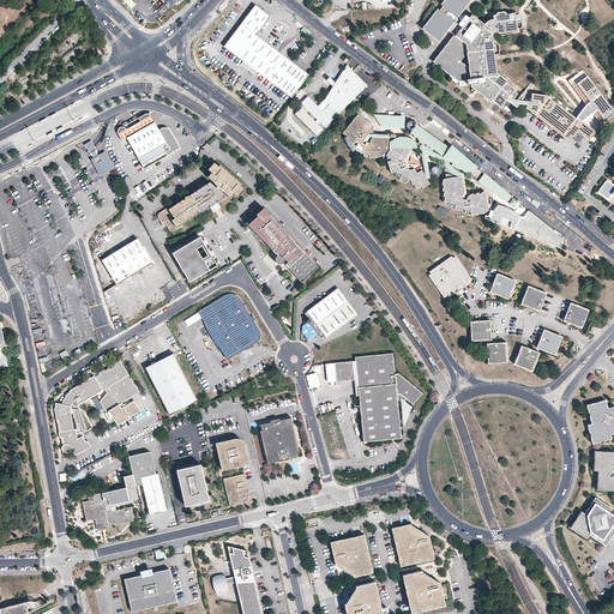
[(470,84),(470,88),(474,90),(474,89),(477,91),(477,92),(491,103),(492,101),(498,94),(506,101),(509,97),(511,100),(513,100),(517,96),(516,94),(513,92),(515,91),(506,84),(507,83),(497,74),(491,31),(482,25),(471,16),(469,19),(464,16),(463,19),(461,22),(456,18),(458,16),(470,0),(445,0),(441,5),(443,6),(438,12),(437,11),(422,30),(438,42),(446,30),(453,22),(461,28),(455,37),(453,36),(434,62),(458,82),(467,80),(467,85),(470,84)]
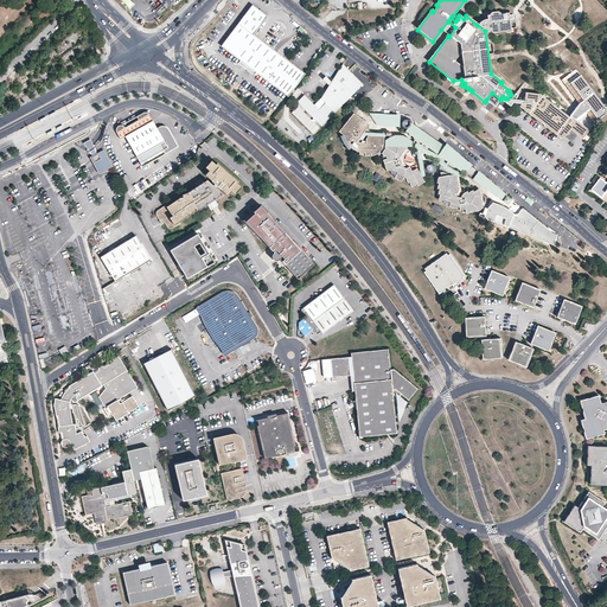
[(324,18),(333,7),(326,1),(317,11),(324,18)]
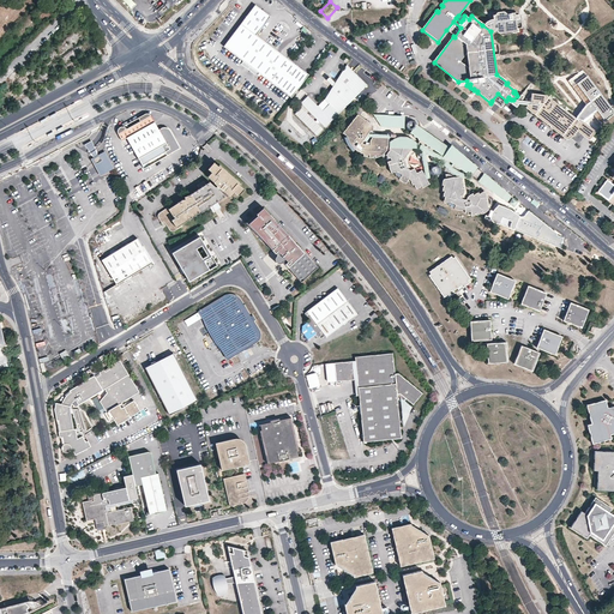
[(292,97),(309,74),(300,67),(257,35),(270,16),(256,5),(240,25),(224,47),(292,97)]
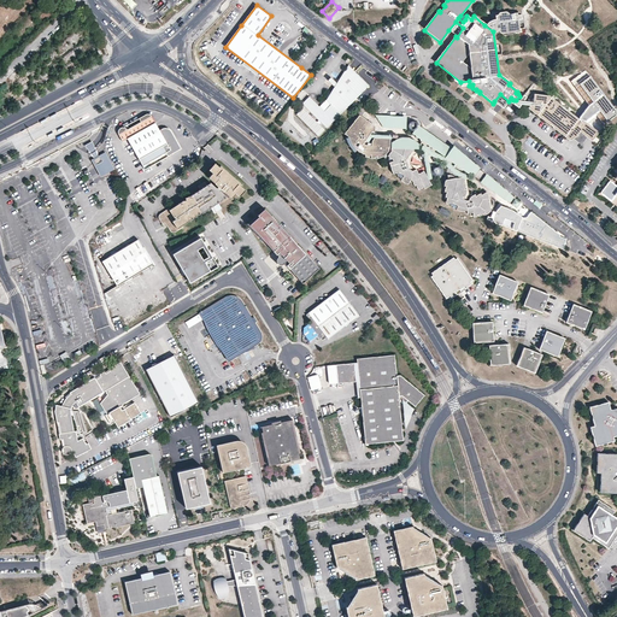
[(492,19),(488,22),(485,25),(493,31),(499,30),(501,33),(522,31),(522,28),(521,27),(519,18),(523,18),(522,15),(518,15),(518,12),(510,13),(507,11),(500,12),(499,15),(497,15),(497,19),(492,19)]
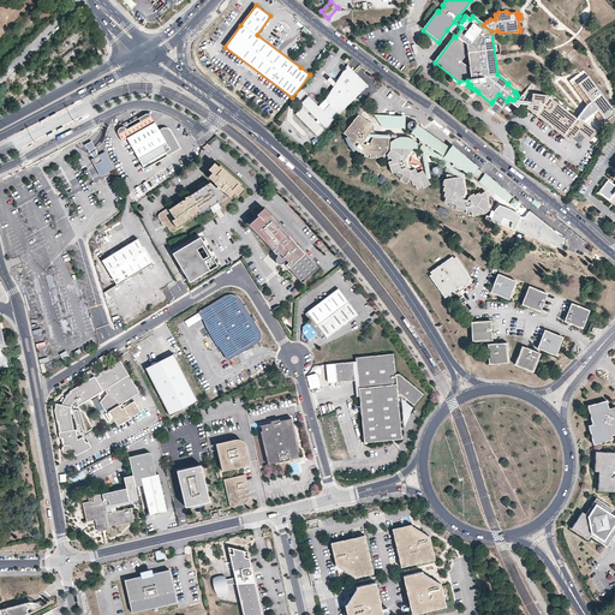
[(447,30),(454,36),(455,37),(461,28),(454,22),(447,30)]
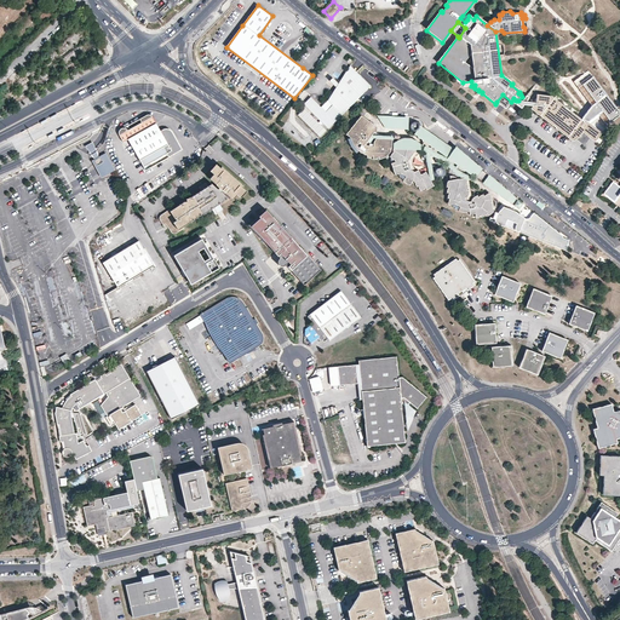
[(369,86),(350,65),(338,84),(340,85),(337,89),(336,87),(327,101),(332,105),(326,112),(310,97),(303,104),(328,128),(369,86)]
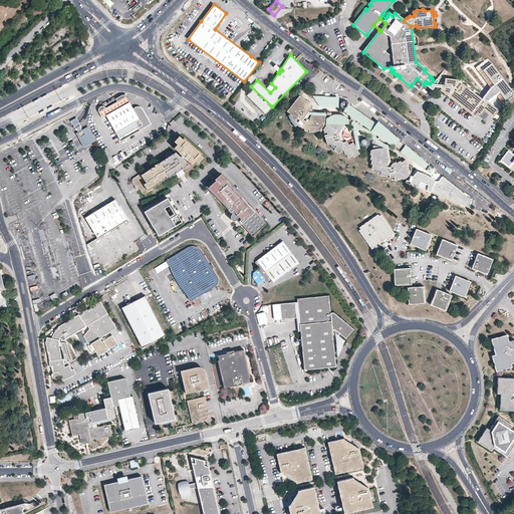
[(506,102),(513,96),(513,91),(512,90),(511,87),(507,81),(503,76),(500,78),(497,69),(492,62),(495,60),(492,55),(490,56),(475,66),(476,66),(480,73),(486,80),(487,84),(485,80),(489,91),(491,94),(495,93),(503,103),(506,102)]
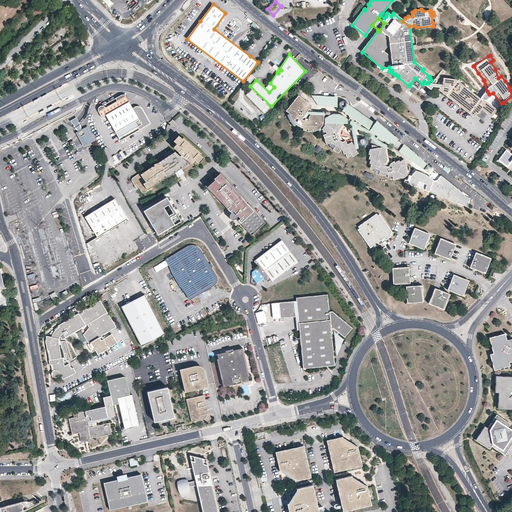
[(475,72),(470,75),(473,81),(479,78),(475,72)]
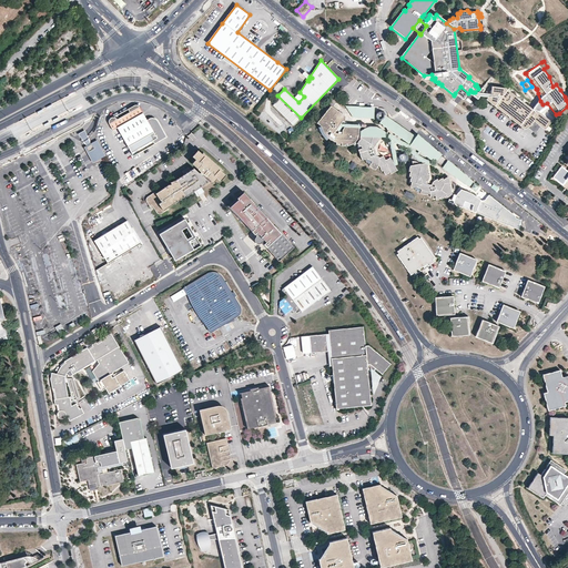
[(530,85),(525,92),(531,98),(537,92),(530,85)]
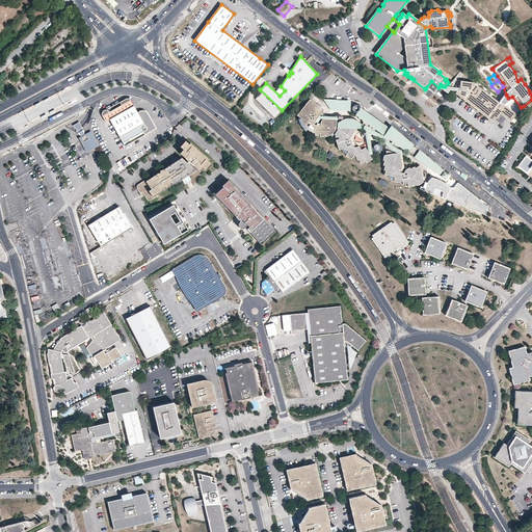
[(439,87),(431,81),(426,87),(433,94),(439,87)]
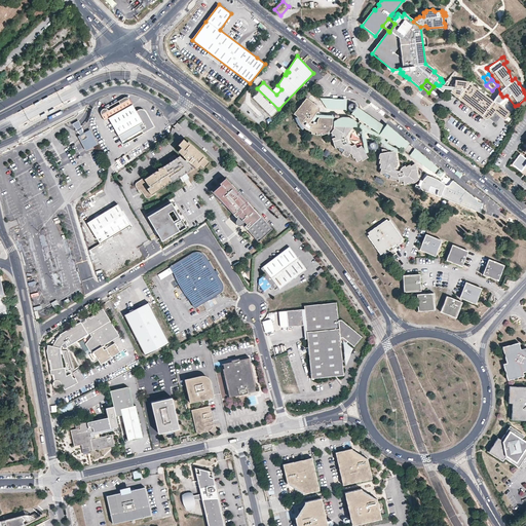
[(493,102),(468,81),(455,80),(454,87),(454,90),(452,89),(451,90),(450,92),(485,120),(489,118),(493,116),(492,115),(494,112),(500,117),(504,120),(511,113),(496,102),(494,104),(493,102)]
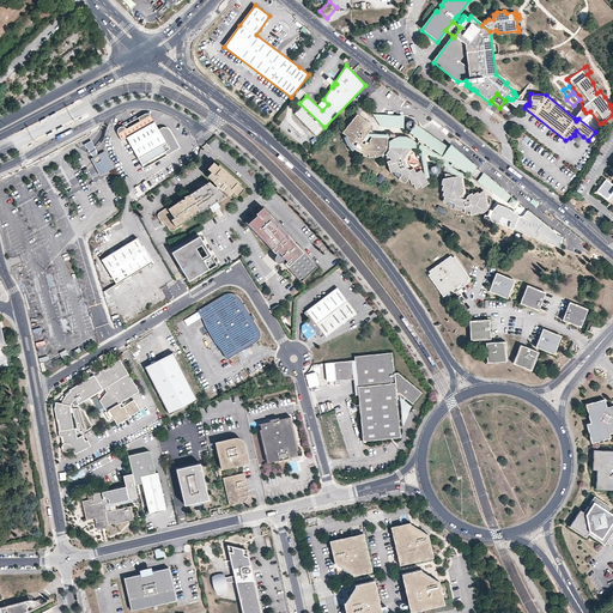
[(529,105),(529,102),(513,99),(510,99),(508,97),(505,101),(515,107),(517,104),(526,105),(527,104),(529,105)]
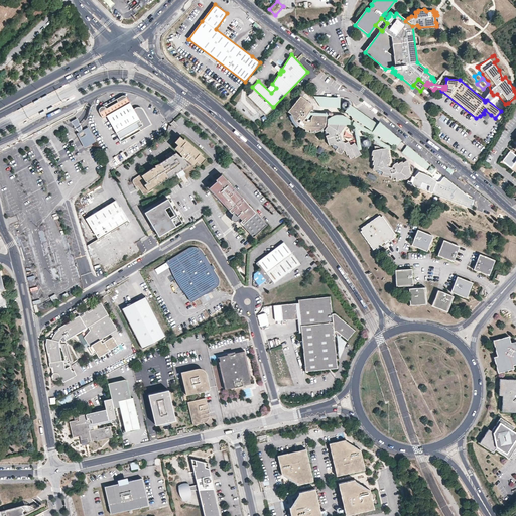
[(118,102),(107,108),(106,107),(104,106),(102,107),(101,107),(100,108),(100,109),(100,110),(100,112),(103,118),(107,116),(122,142),(144,129),(151,124),(143,110),(142,109),(140,108),(138,107),(135,108),(134,109),(126,96),(126,95),(124,95),(122,96),(116,99),(118,102)]
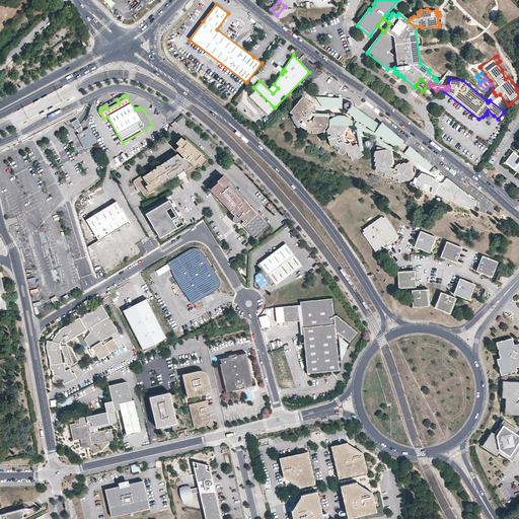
[(312,131),(312,133),(314,133),(315,132),(317,132),(317,133),(320,132),(322,131),(324,130),(326,127),(326,124),(327,124),(327,117),(314,116),(313,118),(312,119),(312,121),(308,120),(307,119),(312,110),(314,112),(315,107),(315,105),(304,97),(302,98),(301,98),(300,99),(299,100),(300,101),(299,102),(298,102),(296,104),(297,105),(295,106),(293,107),(293,108),(294,109),(293,109),(291,110),(289,113),(293,116),(296,121),(301,127),(307,130),(307,132),(310,131),(312,131)]
